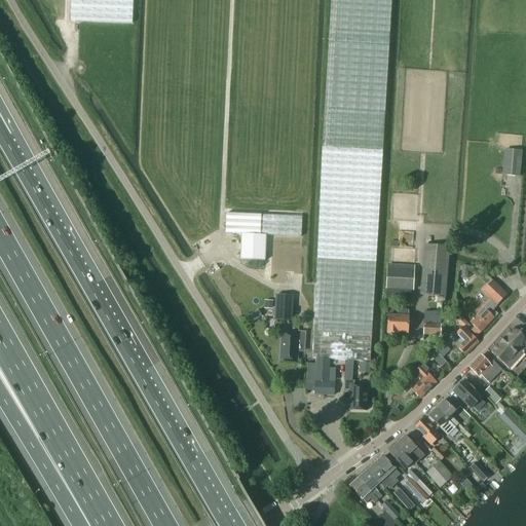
[(134,23),(134,0),(73,0),(73,21),(134,23)]
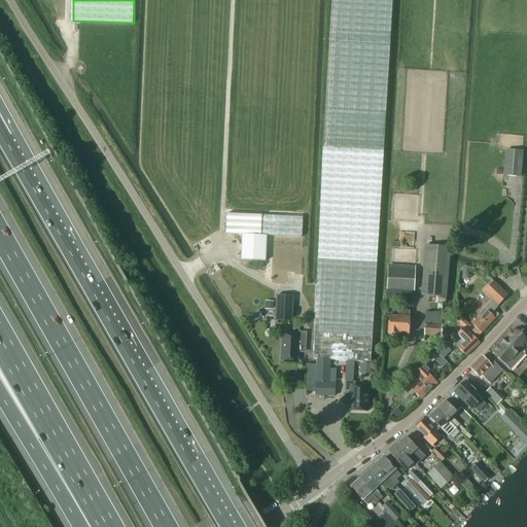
[(383,152),(392,0),(332,0),(326,149),(313,359),(317,359),(316,382),(325,383),(325,384),(316,383),(315,396),(335,396),(335,384),(328,384),(328,383),(329,383),(330,360),(371,362),(383,152)]
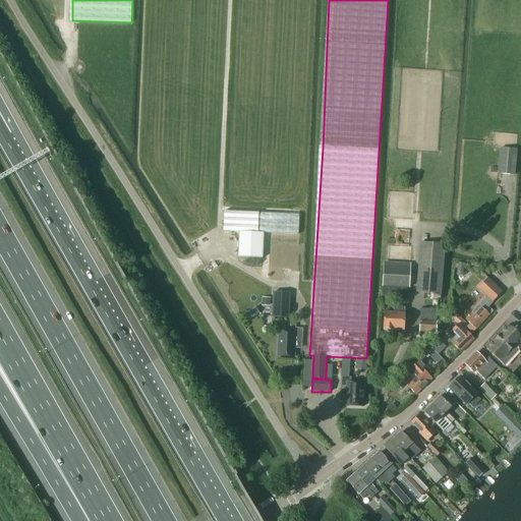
[(514,175),(516,151),(500,149),(498,174),(514,175)]
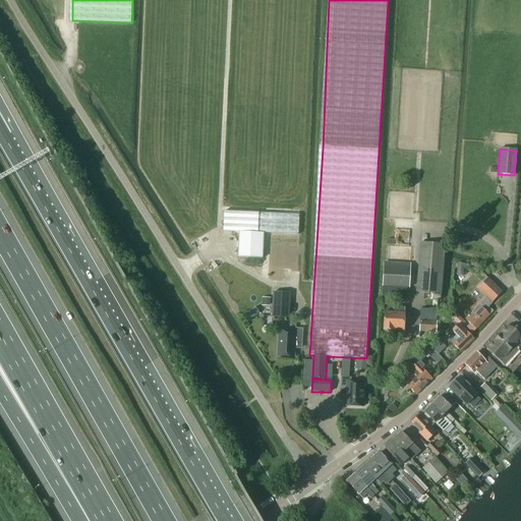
[(224,212),(223,232),(236,232),(236,234),(239,234),(238,257),(263,258),(264,233),(298,235),(299,215),(224,212)]
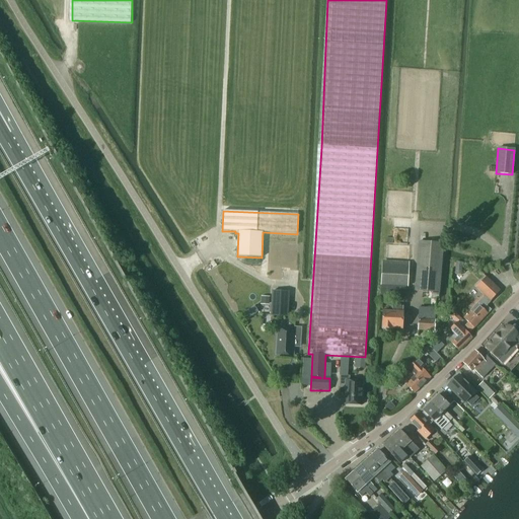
[(439,293),(443,244),(419,242),(415,291),(439,293)]
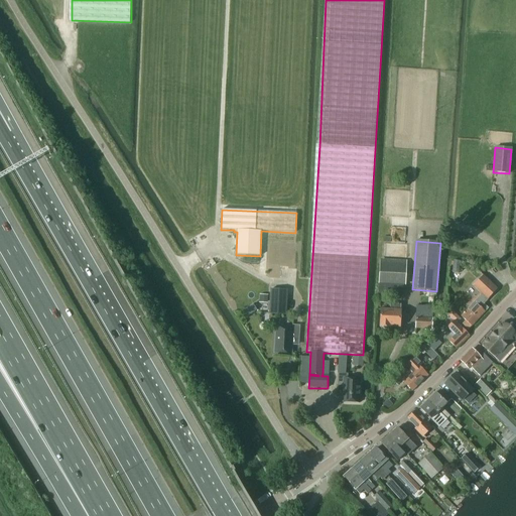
[(405,285),(406,265),(380,263),(379,283),(378,295),(397,296),(402,293),(403,285),(405,285)]
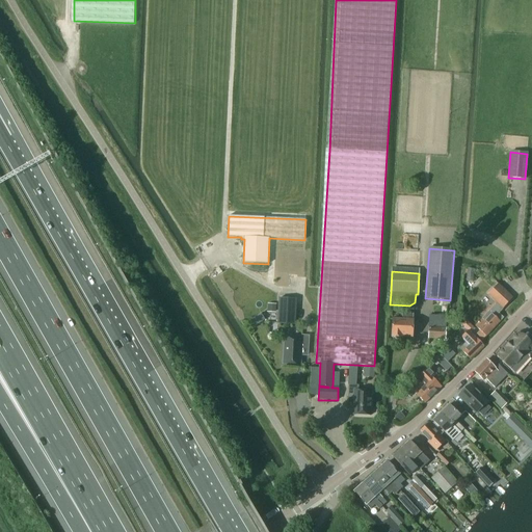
[(490,311),(481,320),(476,326),(480,330),(476,335),(482,341),(493,329),(503,318),(498,314),(503,309),(512,298),(498,286),(488,296),(497,303),(493,309),(490,311)]
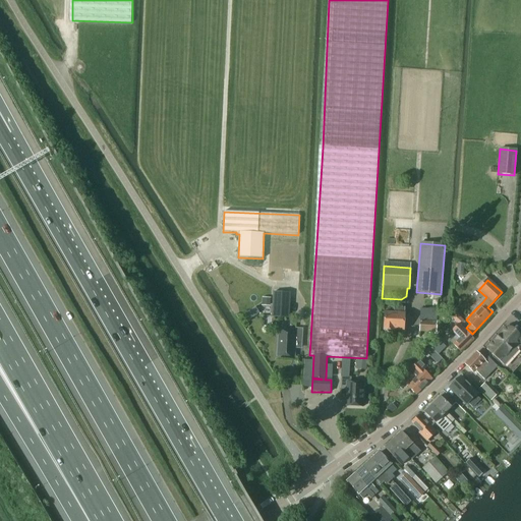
[(288,317),(290,293),(273,292),(272,317),(288,317)]
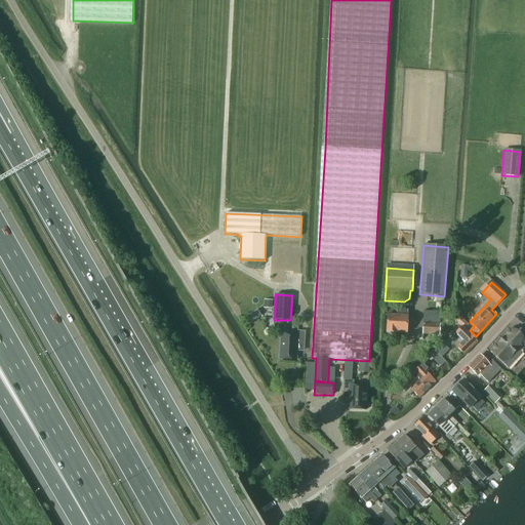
[(406,333),(408,310),(397,310),(397,315),(388,315),(387,333),(397,333),(406,333)]
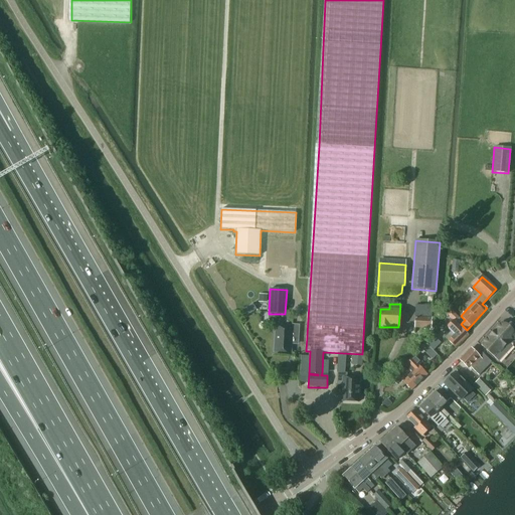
[(431,329),(433,306),(415,306),(414,318),(415,318),(414,328),(431,329)]
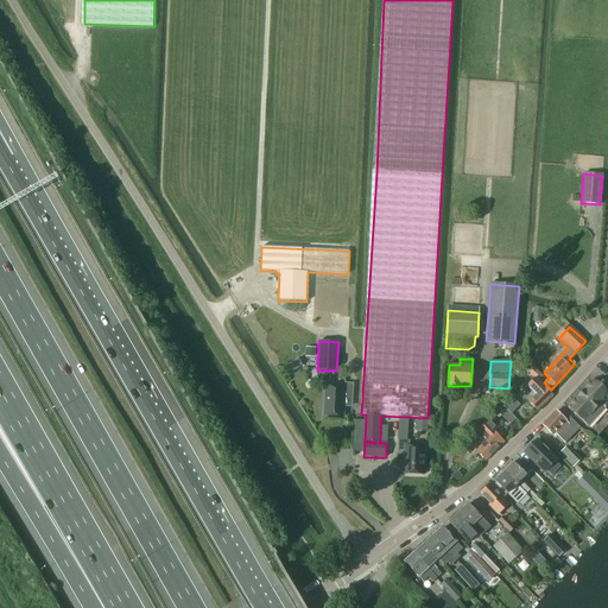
[(552,396),(536,379),(527,387),(532,392),(526,399),(537,410),(552,396)]
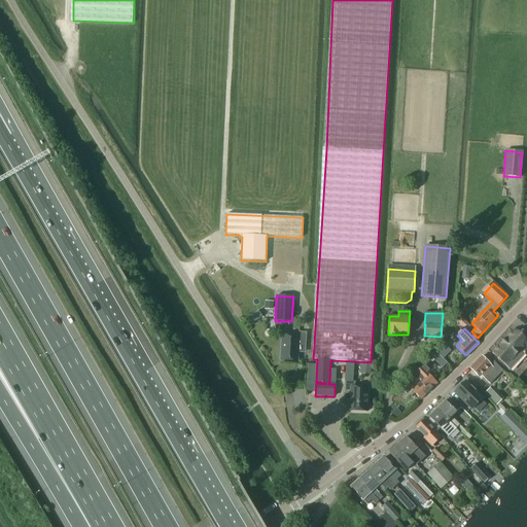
[(526,341),(518,332),(515,329),(514,329),(513,330),(492,353),(510,370),(524,354),(526,353),(525,352),(526,349),(526,341)]
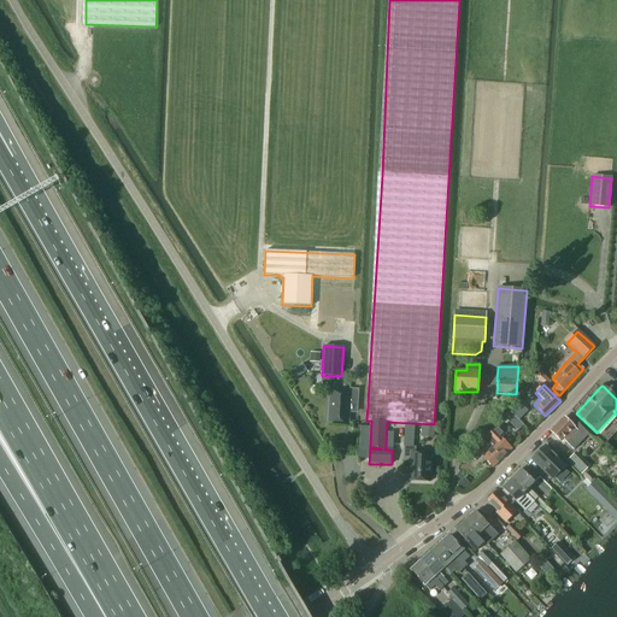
[(357,412),(358,391),(350,389),(350,395),(330,394),(328,422),(348,423),(348,411),(357,412)]
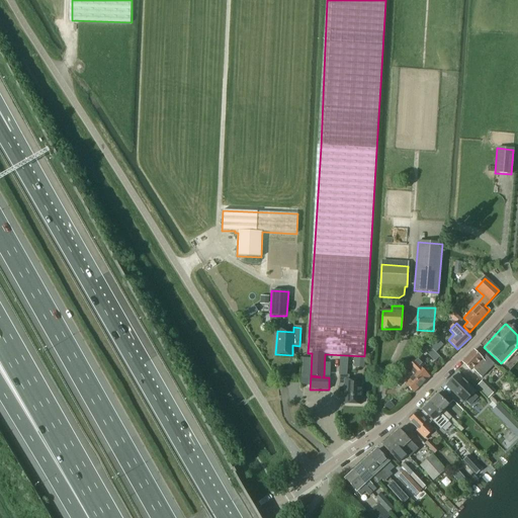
[(440,347),(432,339),(428,344),(433,350),(435,352),(440,347)]
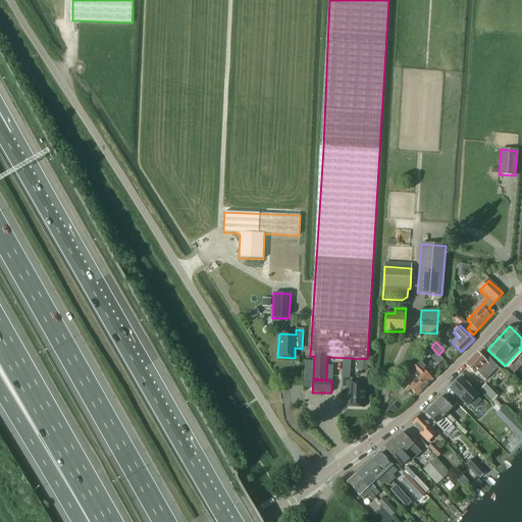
[(432,357),(436,353),(431,347),(426,351),(432,357)]
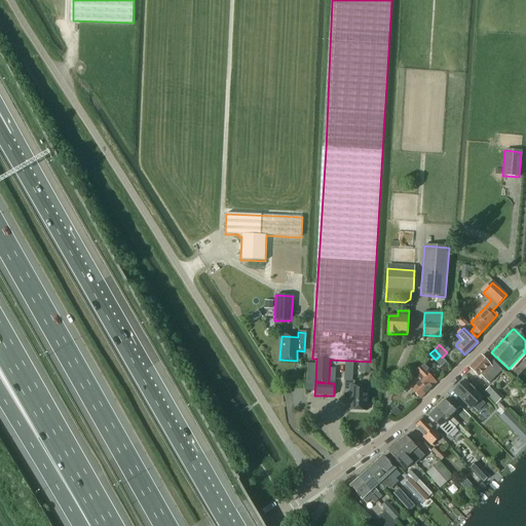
[(502,370),(491,360),(487,363),(481,357),(470,368),(478,376),(480,374),(489,383),(502,370)]
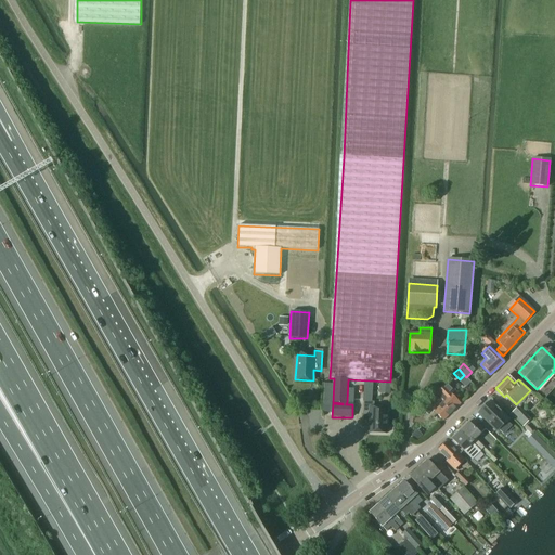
[(461,404),(452,396),(459,388),(450,381),(435,396),(452,412),(461,404)]
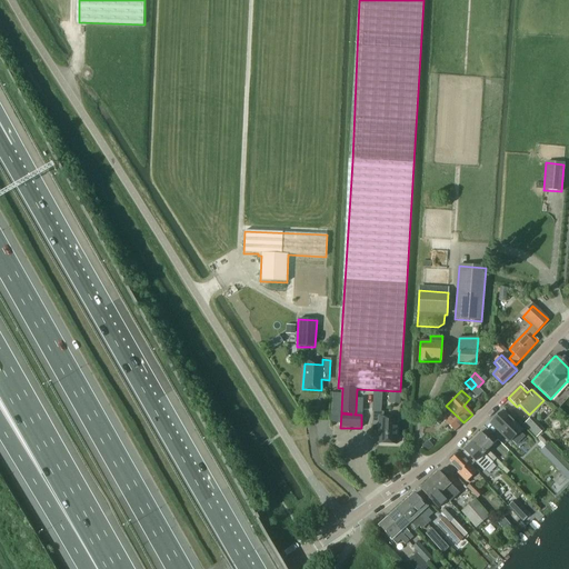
[(463,422),(446,406),(432,419),(438,425),(442,420),(455,431),(463,422)]
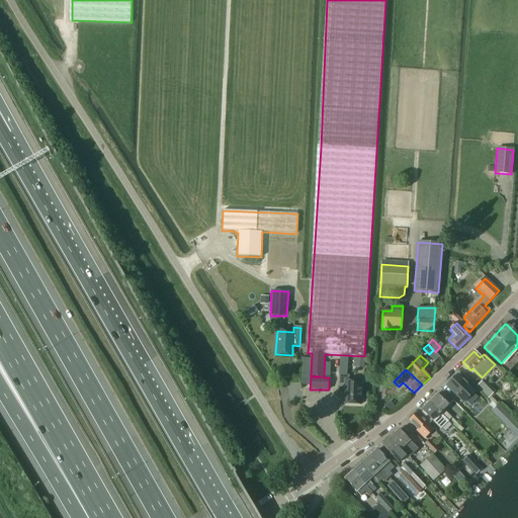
[(457,374),(447,385),(463,403),(465,401),(469,405),(477,398),(472,394),(475,392),(457,374)]
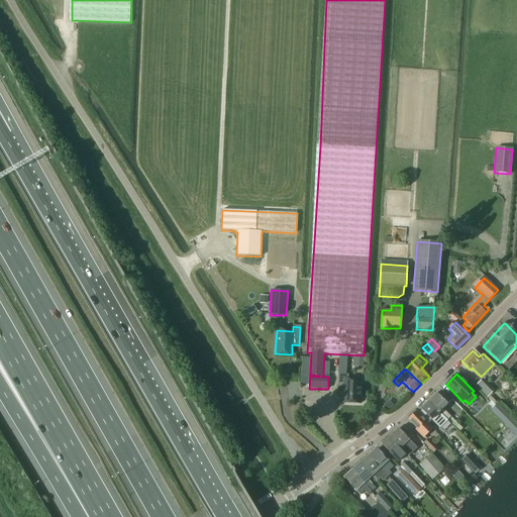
[(359,404),(360,381),(348,380),(348,375),(338,375),(338,387),(344,387),(343,404),(359,404)]
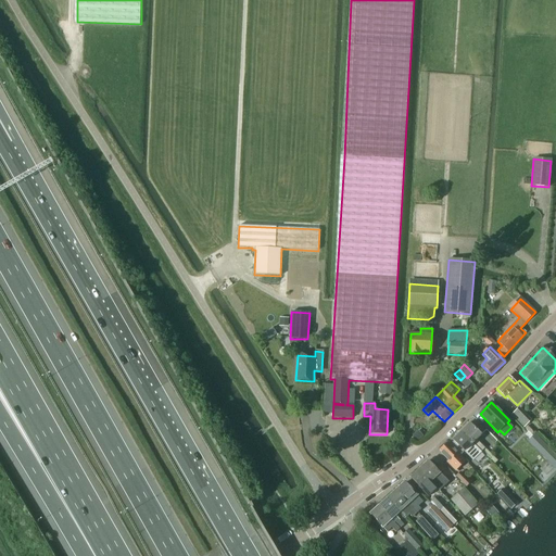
[(529,421),(517,409),(512,416),(525,427),(529,421)]
